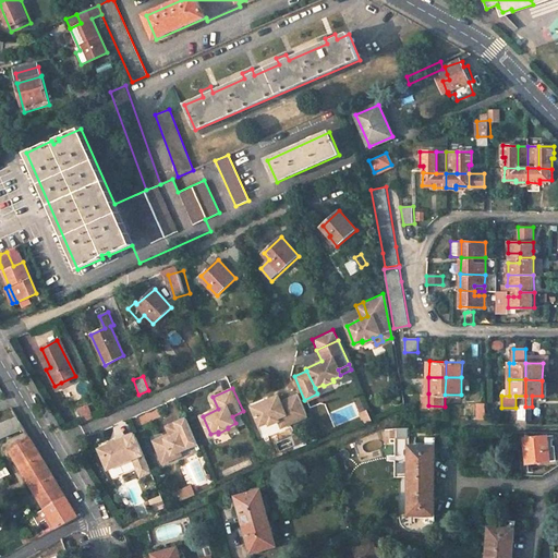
[(277,397),(251,408),(258,427),(266,423),(267,426),(277,422),(284,419),(288,424),(306,416),(296,396),(279,403),(277,397)]
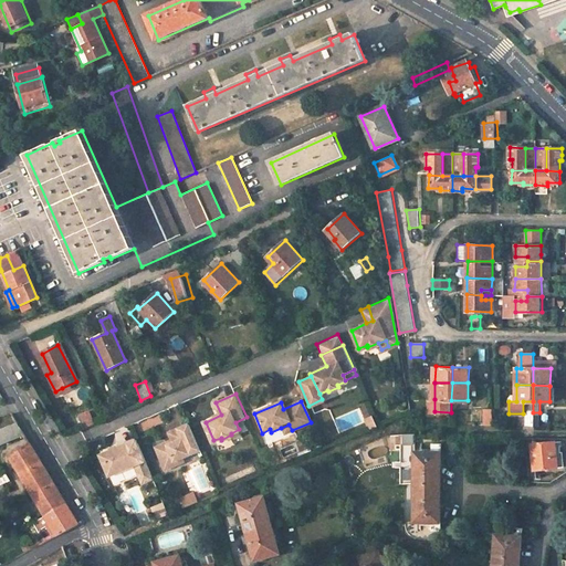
[(492,407),(483,407),(482,423),(492,423),(492,407)]
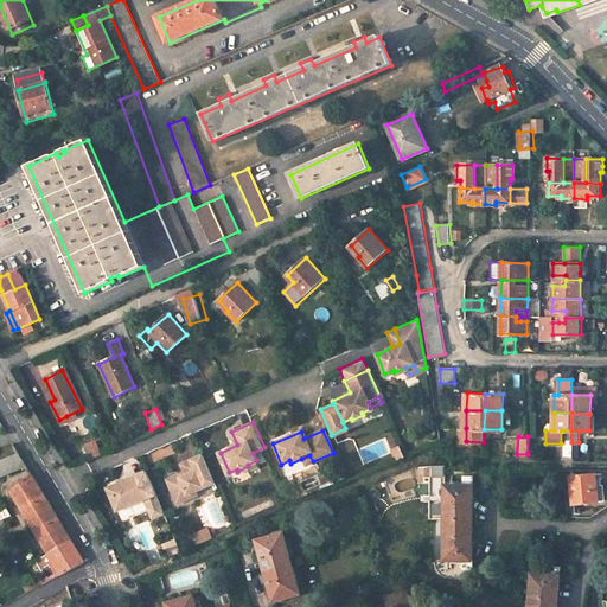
[(93,442),(81,447),(88,462),(98,458),(93,442)]
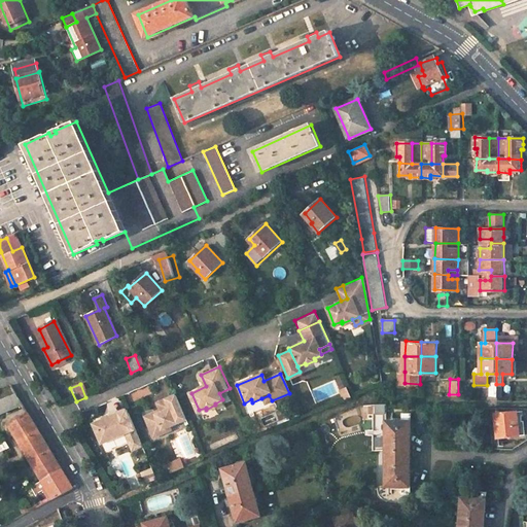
[(488,384),(488,395),(496,396),(496,384),(488,384)]
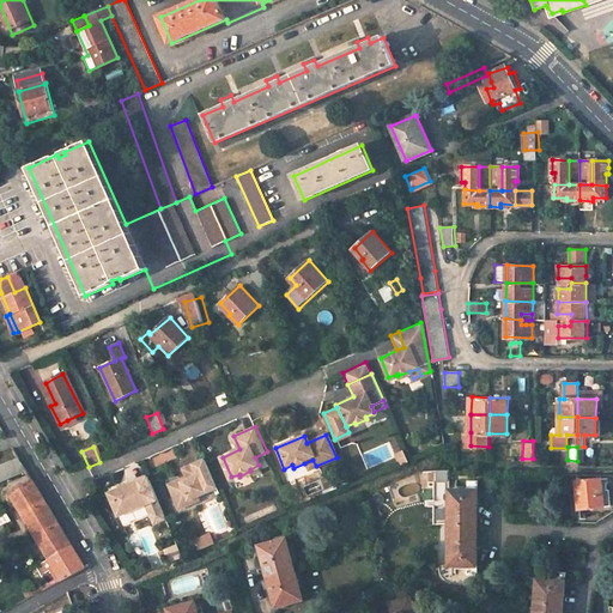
[(0,480),(26,471),(19,459),(0,466),(0,480)]
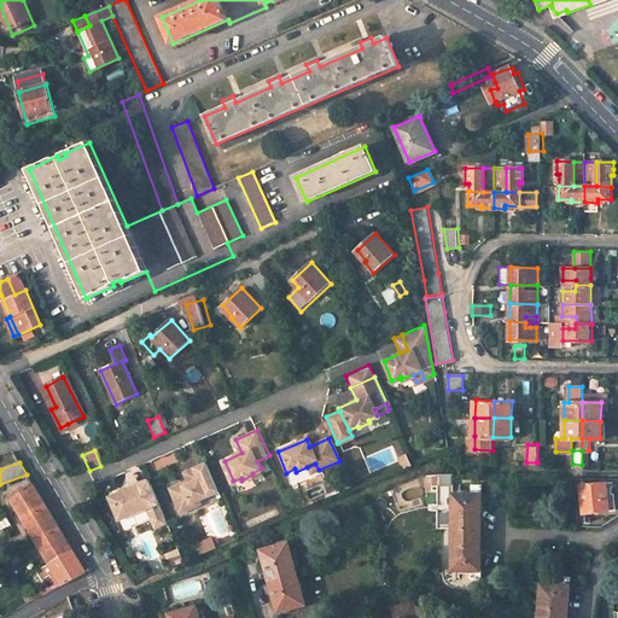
[(207,464),(185,473),(190,484),(184,487),(180,484),(170,489),(180,513),(193,507),(191,503),(199,500),(219,491),(207,464)]
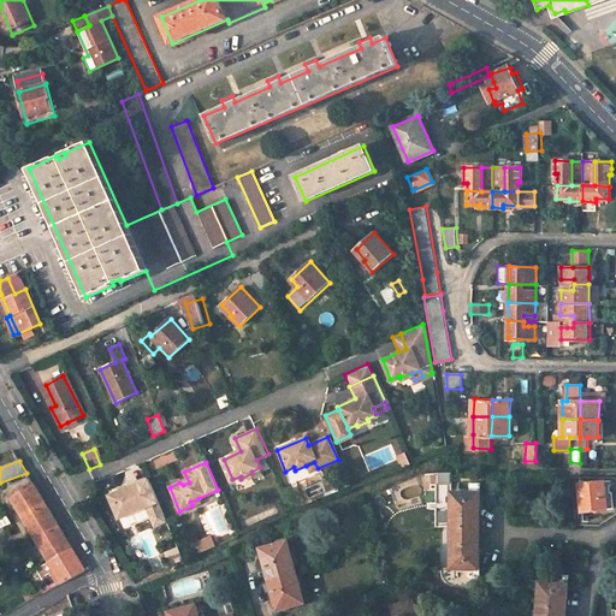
[(314,462),(306,466),(308,473),(318,468),(314,462)]
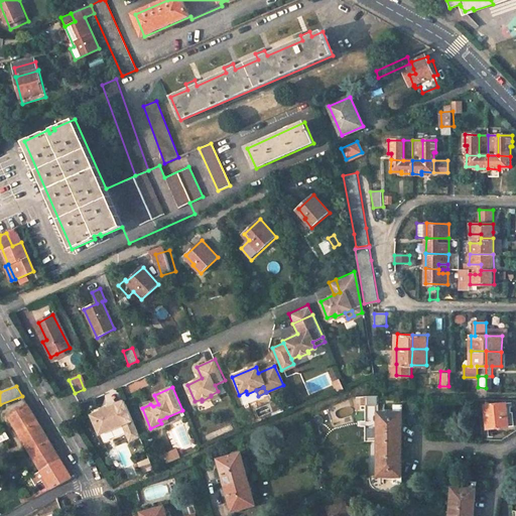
[(126,403),(124,404),(131,421),(127,422),(129,429),(136,426),(126,403)]
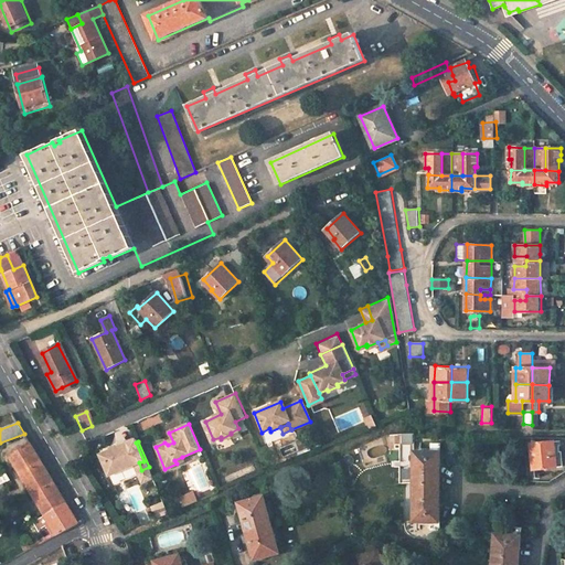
[(555,441),(532,443),(534,469),(557,467),(555,441)]
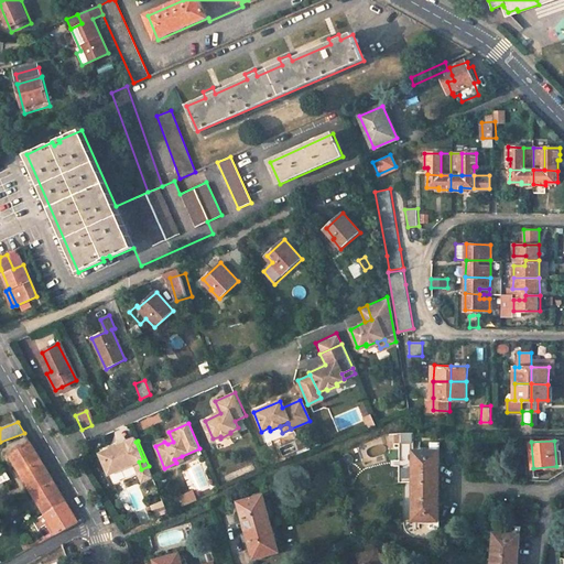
[(9,455),(21,475),(42,462),(30,442),(9,455)]
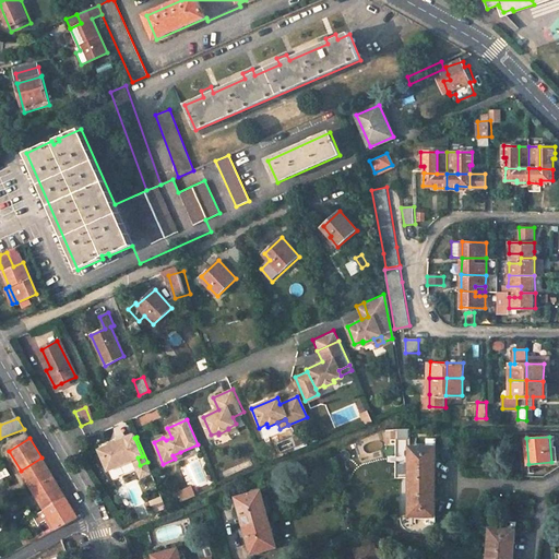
[(142,456),(134,438),(127,441),(125,438),(98,449),(106,470),(138,458),(142,456)]
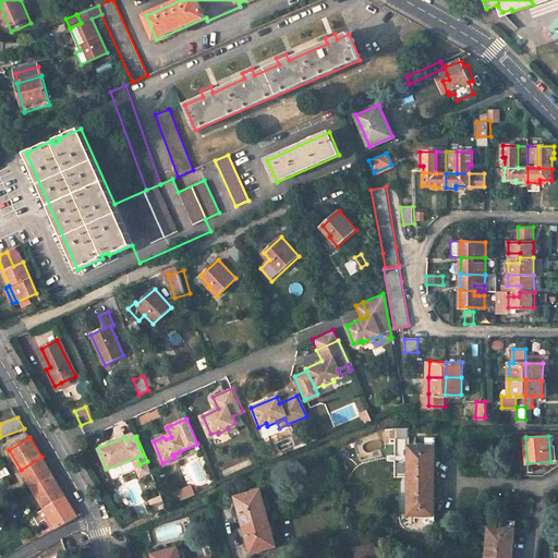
[(424,447),(410,447),(410,468),(408,468),(408,495),(410,495),(411,516),(425,516),(425,523),(435,523),(435,513),(429,513),(429,501),(435,501),(434,482),(434,459),(428,459),(428,448),(434,448),(434,439),(424,439),(424,447)]
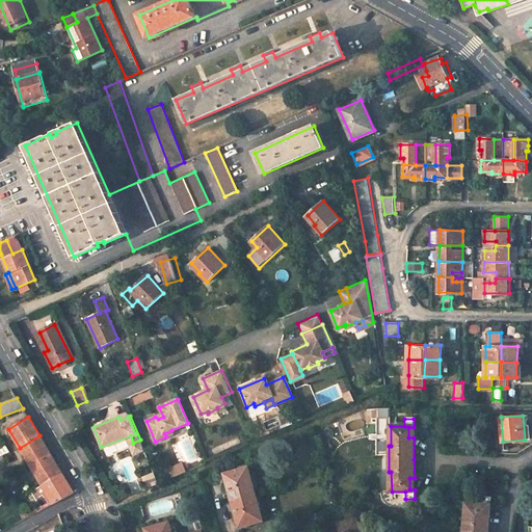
[(20,448),(31,468),(51,455),(40,435),(20,448)]
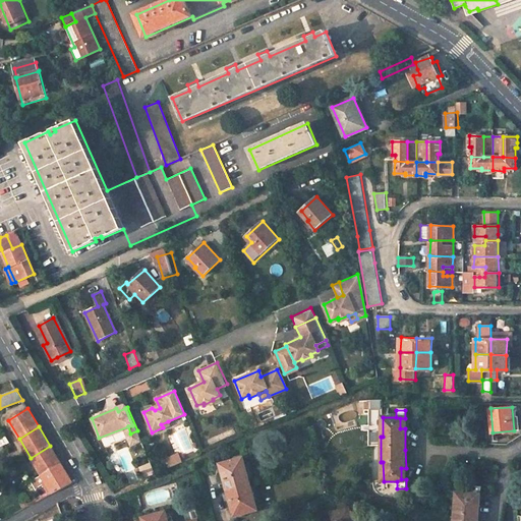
[(0,447),(8,444),(4,437),(0,439),(0,447)]
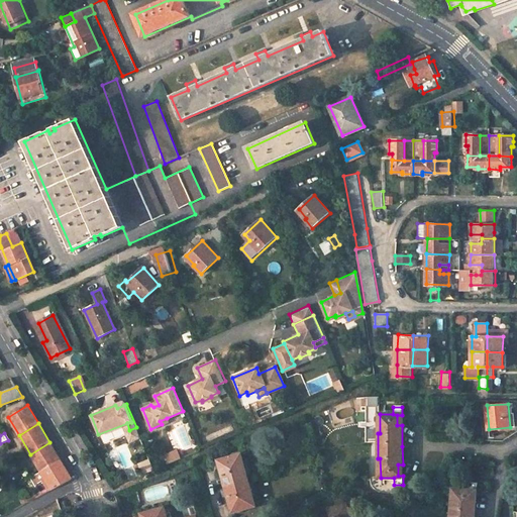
[(49,442),(30,454),(41,473),(61,461),(49,442)]
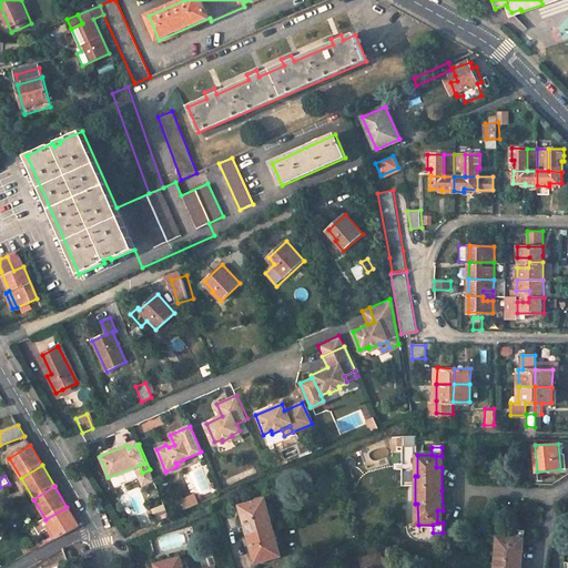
[(265,499),(241,507),(245,525),(247,525),(252,543),(251,544),(256,563),(280,556),(265,499)]
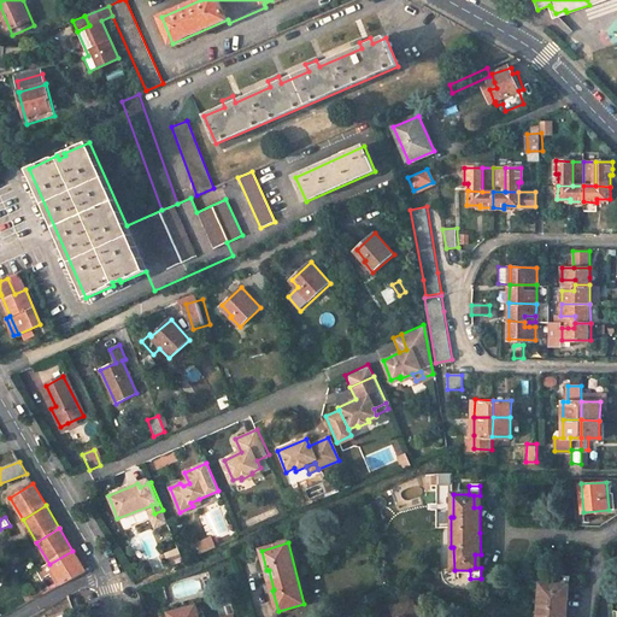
[(72,551),(50,564),(40,569),(47,580),(56,575),(63,586),(86,573),(72,551)]
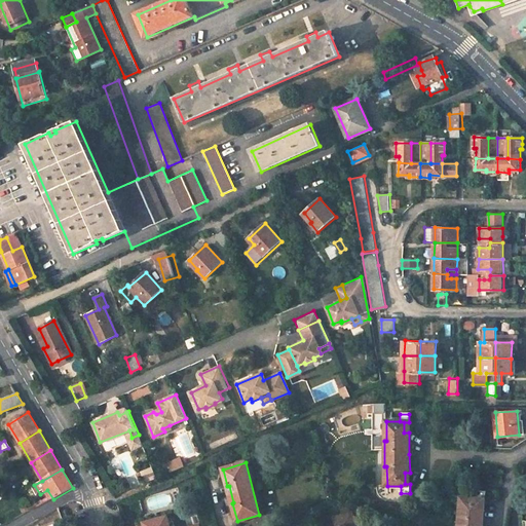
[(477,498),(462,497),(461,516),(459,515),(457,525),(483,525),(484,516),(485,512),(480,512),(481,500),(485,500),(486,491),(478,490),(477,498)]
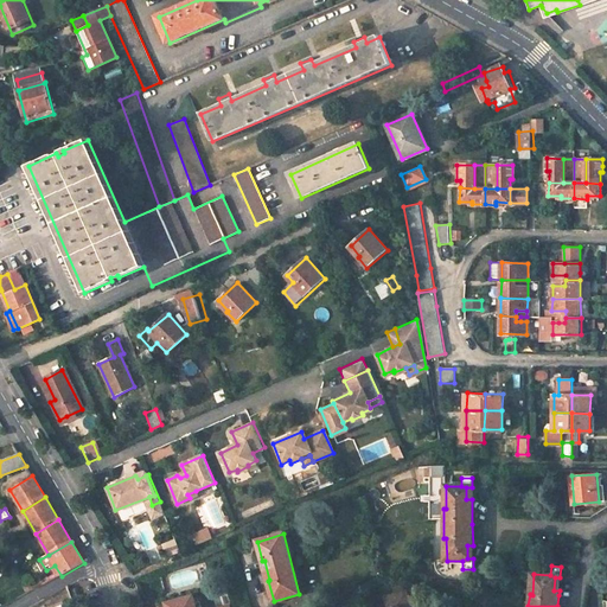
[(23,589),(26,595),(33,592),(30,586),(23,589)]
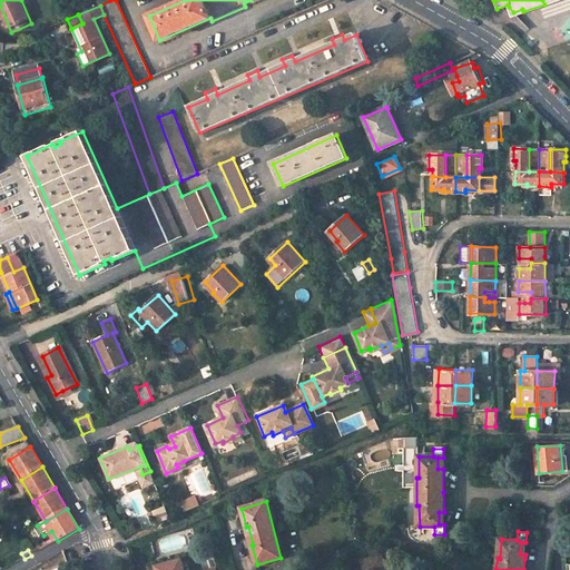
[(386,569),(384,559),(379,557),(366,560),(367,566),(364,567),(364,569),(386,569)]
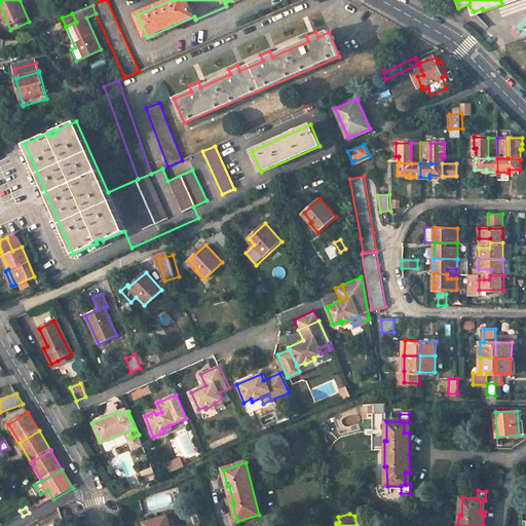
[(170,525),(167,517),(145,523),(146,525),(170,525)]
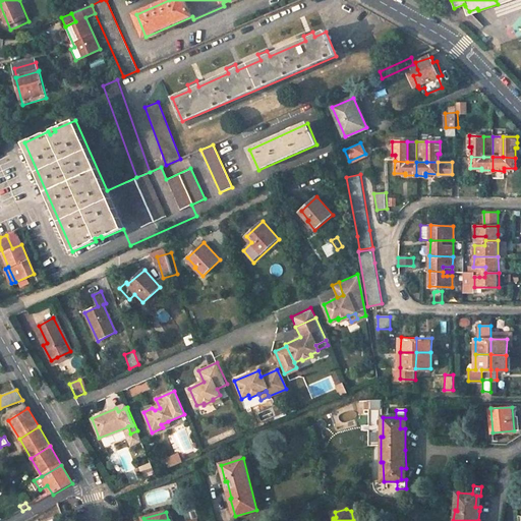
[(187,512),(186,520),(197,520),(197,512),(187,512)]
